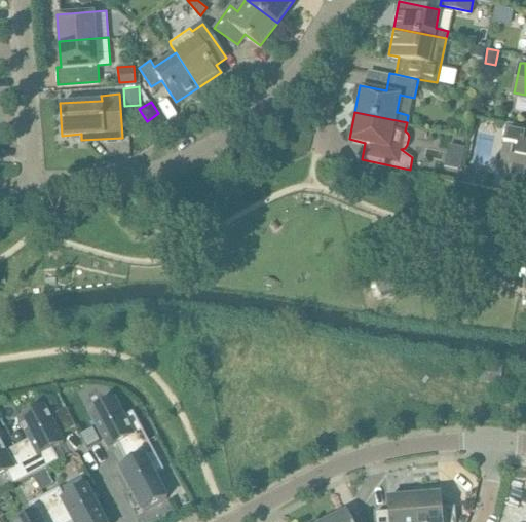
[(162,121),(158,114),(148,120),(152,126),(162,121)]
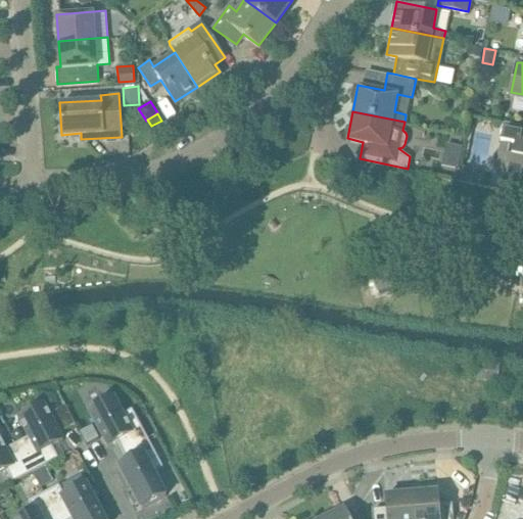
[(505,167),(502,178),(522,181),(522,176),(522,127),(504,124),(500,140),(501,140),(495,164),(505,167)]
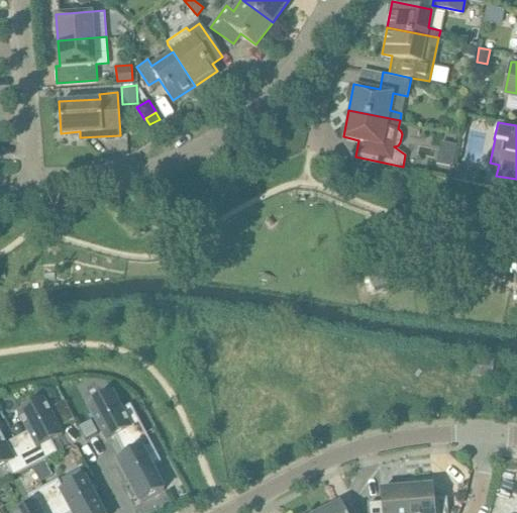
[(455,165),(459,142),(439,138),(435,161),(455,165)]
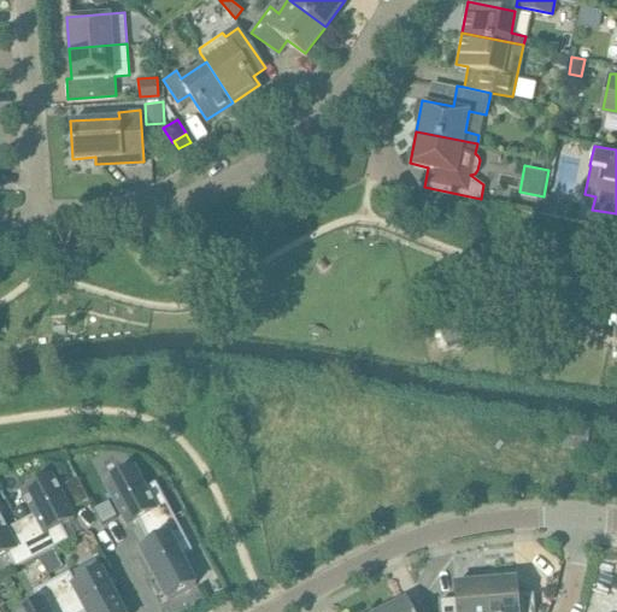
[(445,337),(474,330),(469,313),(441,322),(445,337)]
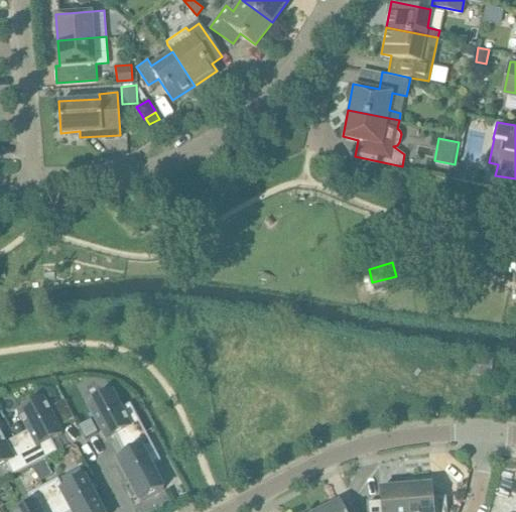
[(472,371),(492,373),(493,358),(473,356),(472,371)]
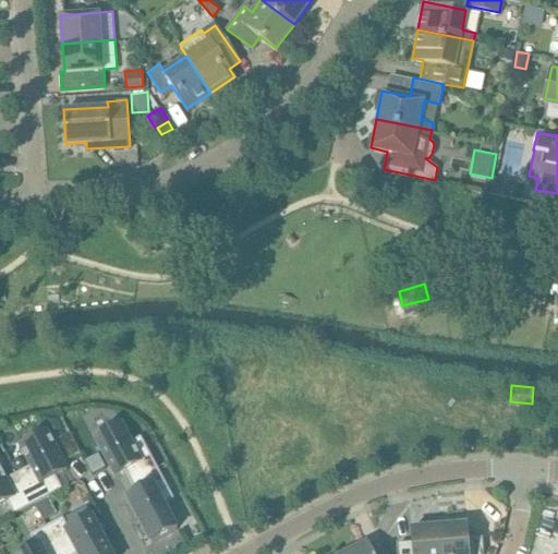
[(123,469),(130,480),(157,466),(141,434),(131,440),(121,422),(94,436),(114,473),(123,469)]
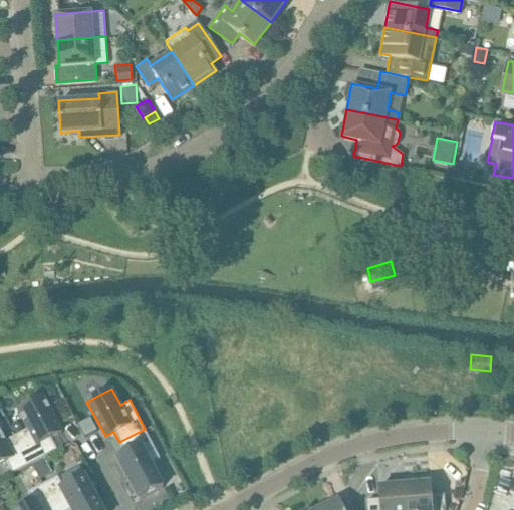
[(27,427),(14,434),(30,463),(31,462),(57,449),(50,436),(57,433),(61,431),(57,423),(43,396),(18,409),(27,427)]
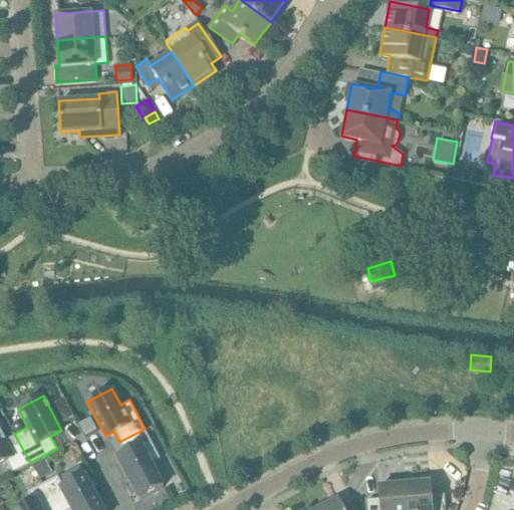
[(60,421),(72,415),(68,407),(56,413),(60,421)]
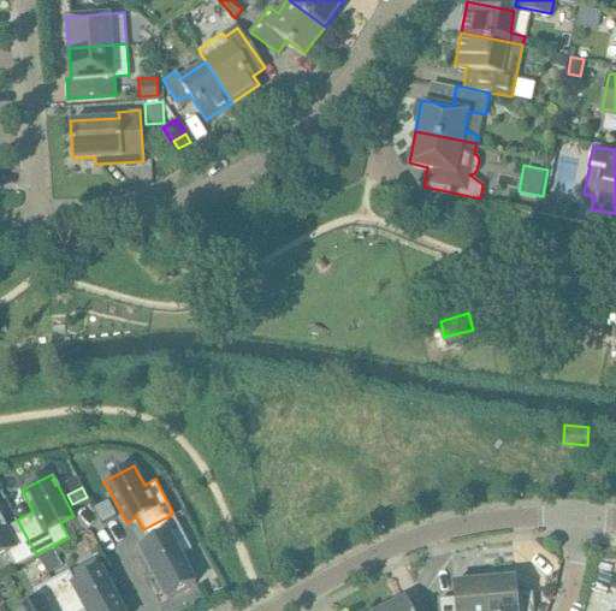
[(108,497),(94,504),(102,521),(117,514),(108,497)]
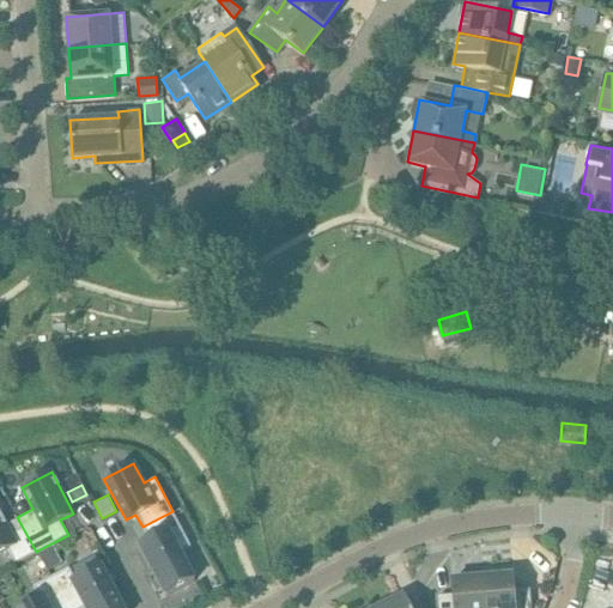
[(173,511),(143,527),(149,540),(139,545),(164,594),(194,578),(180,551),(190,545),(173,511)]
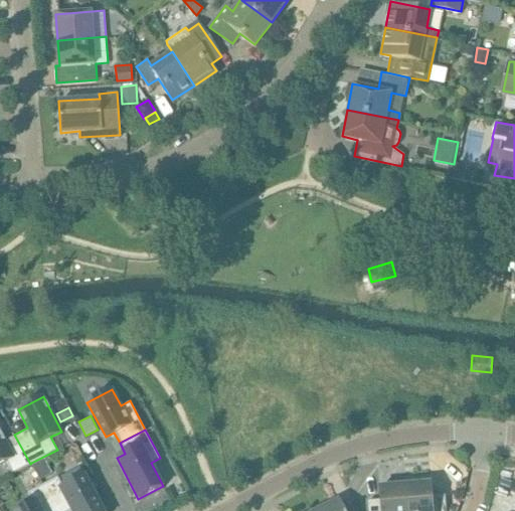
[(0,432),(0,464),(6,461),(12,472),(5,476),(6,477),(30,464),(14,435),(4,440),(2,435),(0,432)]
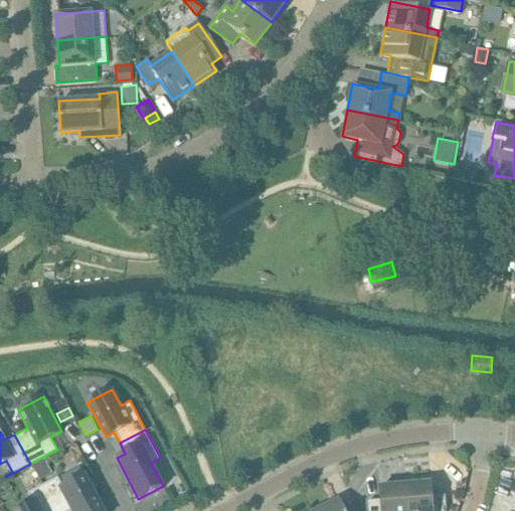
[(49,472),(42,459),(33,464),(40,477),(49,472)]
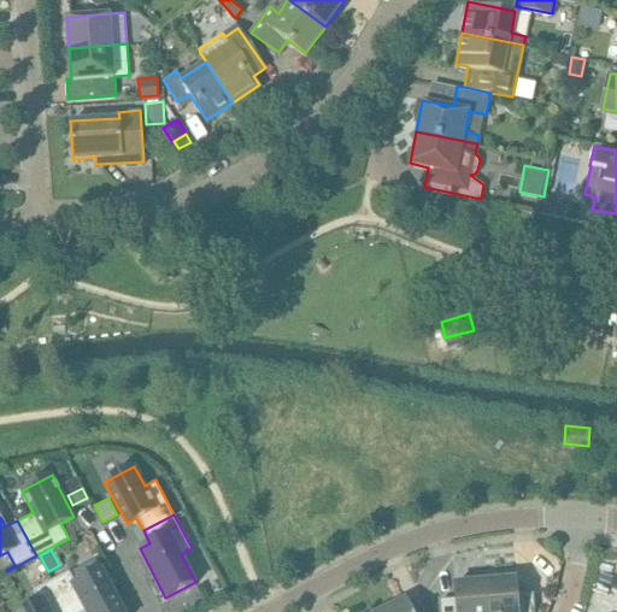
[(69,569),(51,578),(68,611),(81,611),(84,610),(86,611),(124,611),(118,600),(121,598),(112,582),(109,583),(105,575),(101,569),(95,557),(69,570),(69,569)]
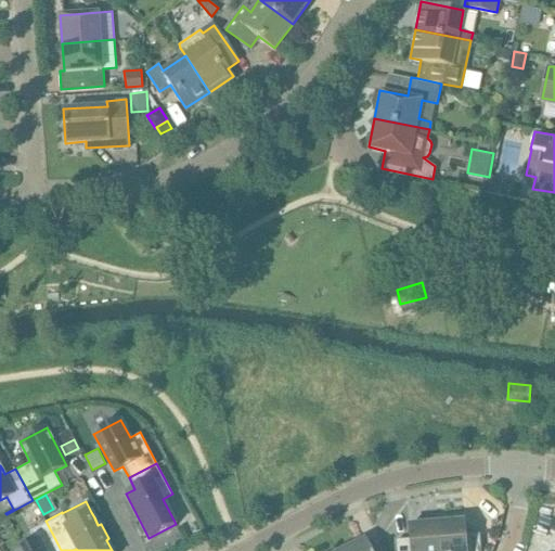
[(464,520),(437,522),(438,550),(480,550),(480,542),(466,543),(464,520)]
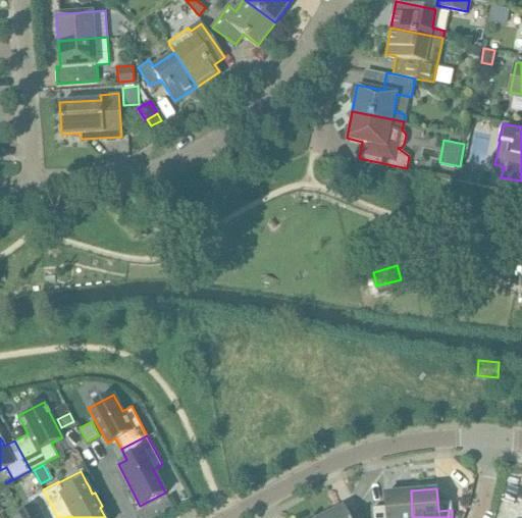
[(57,517),(43,489),(28,498),(34,509),(15,517),(57,517)]
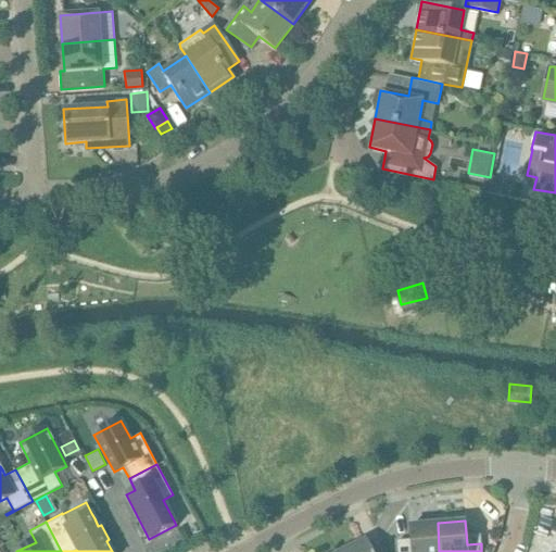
[(439,551),(438,523),(409,526),(412,550),(397,551),(439,551)]
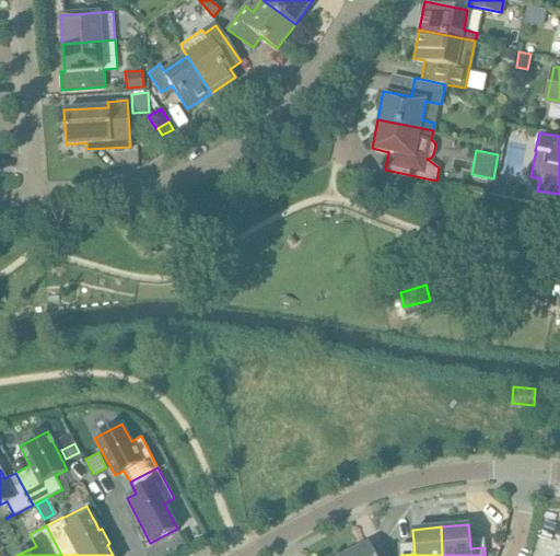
[(368,543),(342,555),(389,555),(385,545),(372,552),(368,543)]
